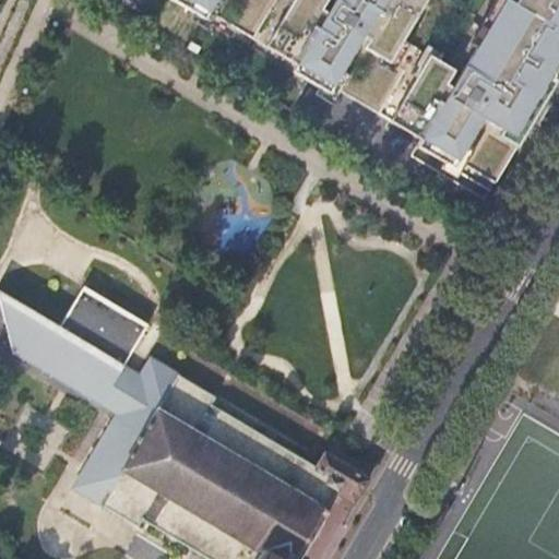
[(322,81),(339,92),(421,140),(417,146),(443,162),(448,155),(496,183),(521,140),(484,118),(497,97),(508,104),(504,109),(531,125),(532,122),(534,117),(527,114),(537,96),(558,60),(558,0),(171,0),(193,13),(198,7),(296,66),(292,72),(308,82),(318,87),(322,81)]
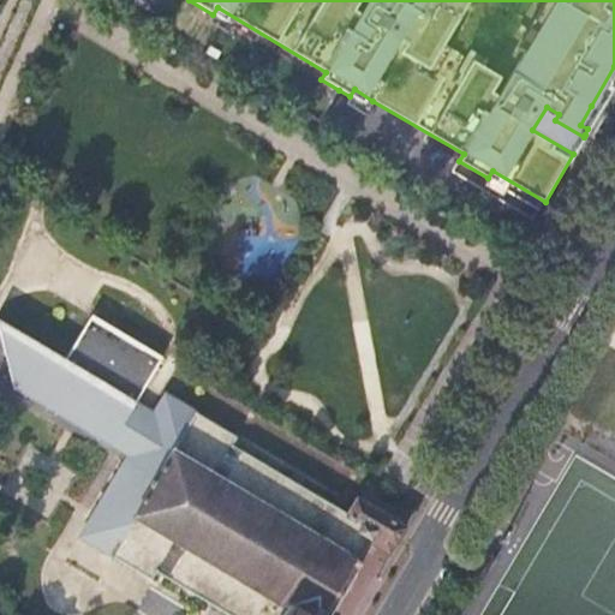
[(354,89),(350,96),(369,108),(372,101),(354,89)]
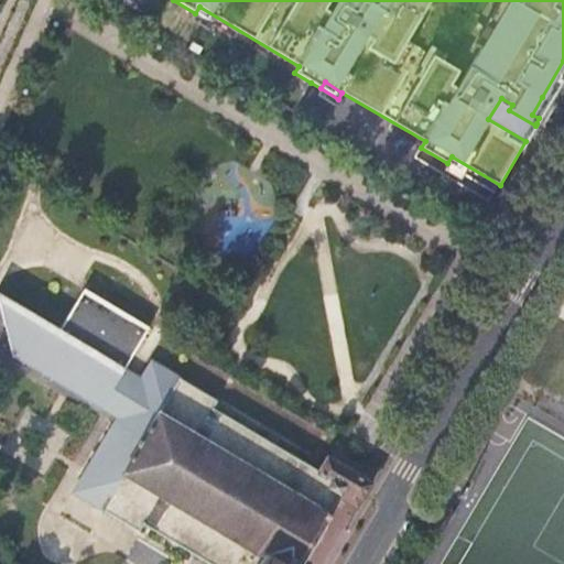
[(512,105),(501,98),(488,119),(525,141),(535,126),(509,110),(512,105)]
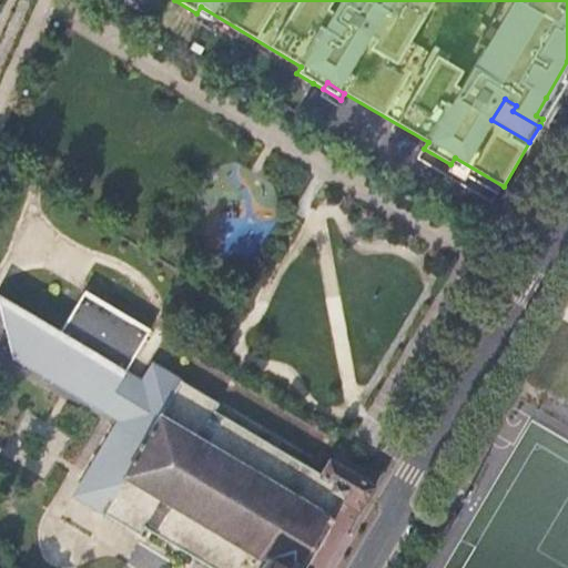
[(0,302),(12,359),(119,422),(142,383),(134,378),(125,373),(137,354),(152,327),(87,288),(62,328),(0,292),(0,302)]
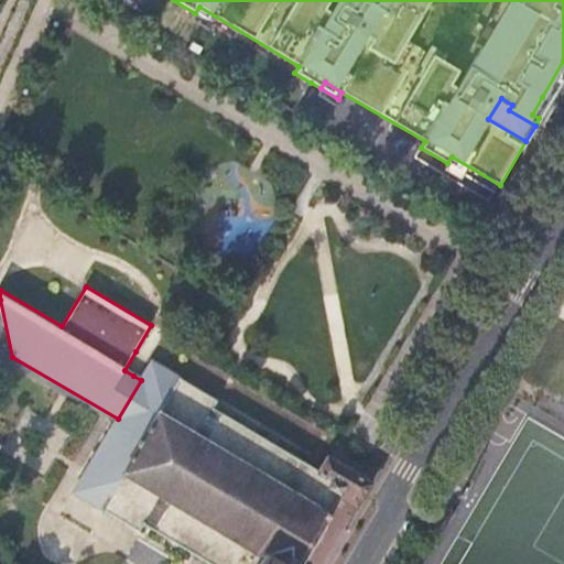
[(358,508),(372,484),(327,457),(318,470),(303,462),(304,459),(302,456),(293,451),(290,453),(278,446),(278,442),(268,435),(263,437),(252,431),(252,426),(241,420),(237,422),(214,408),(217,401),(152,361),(141,380),(118,419),(79,484),(73,480),(65,492),(72,498),(75,494),(139,531),(143,524),(169,539),(167,541),(169,544),(179,550),(183,548),(193,554),(195,560),(202,563),(206,563),(208,563),(209,563),(306,563),(316,549),(329,527),(327,525),(334,514),(329,512),(338,497),(358,508)]
